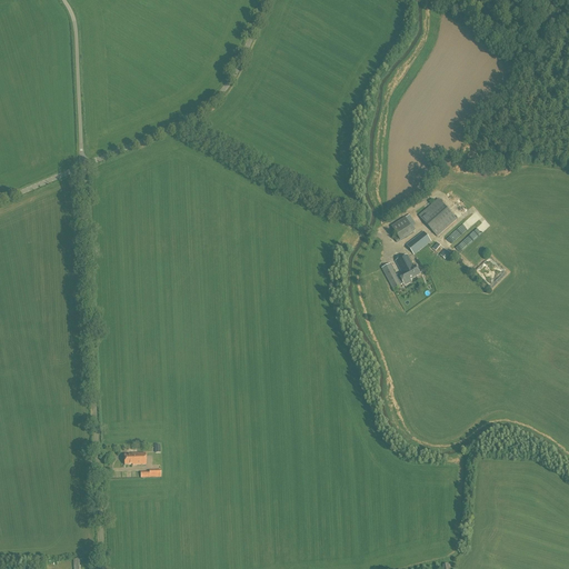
[(438,237),(457,219),(439,199),(419,216),(438,237)]
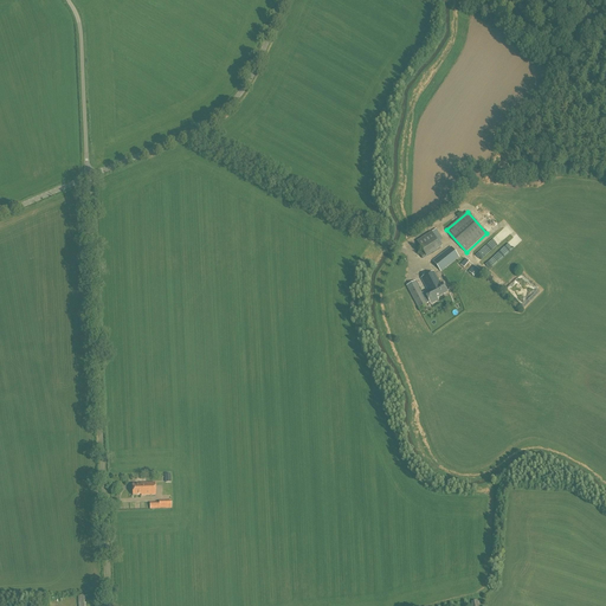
[(424,259),(442,247),(442,246),(443,245),(433,231),(417,242),(423,250),(419,252),(424,259)]
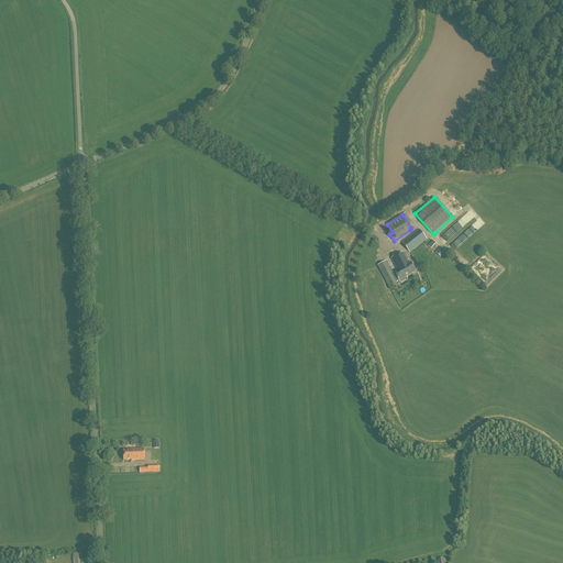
[(410,253),(427,239),(419,229),(401,242),(410,253)]
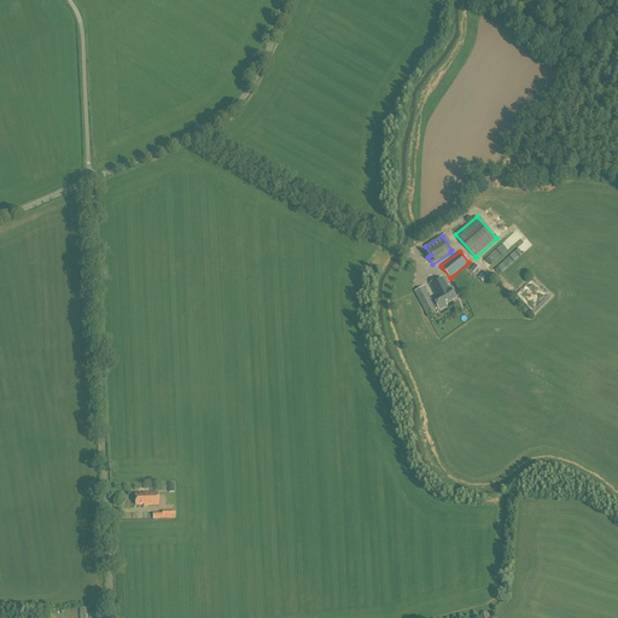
[(483,281),(489,275),(484,270),(478,278),(483,281)]
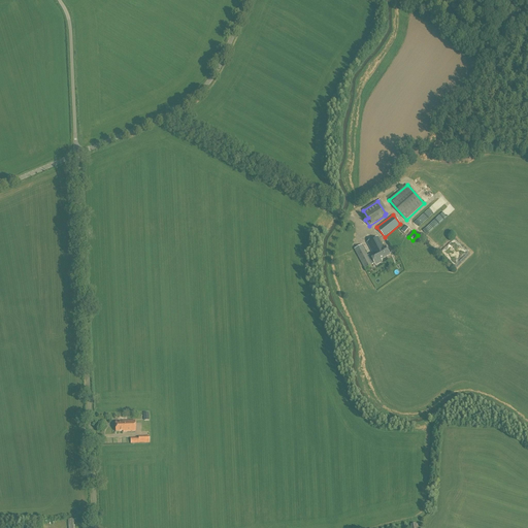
[(384,248),(378,236),(367,242),(372,253),(368,255),(362,244),(354,250),(365,268),(372,264),(374,263),(375,265),(382,262),(381,260),(390,255),(386,246),(384,248)]
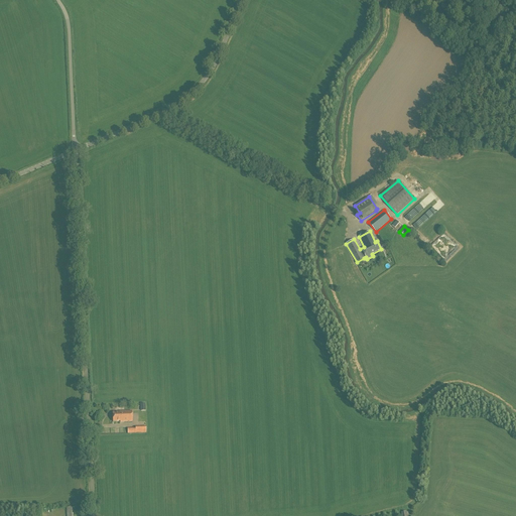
[(447,246),(444,241),(441,243),(439,241),(434,244),(437,249),(440,247),(442,250),(447,246)]
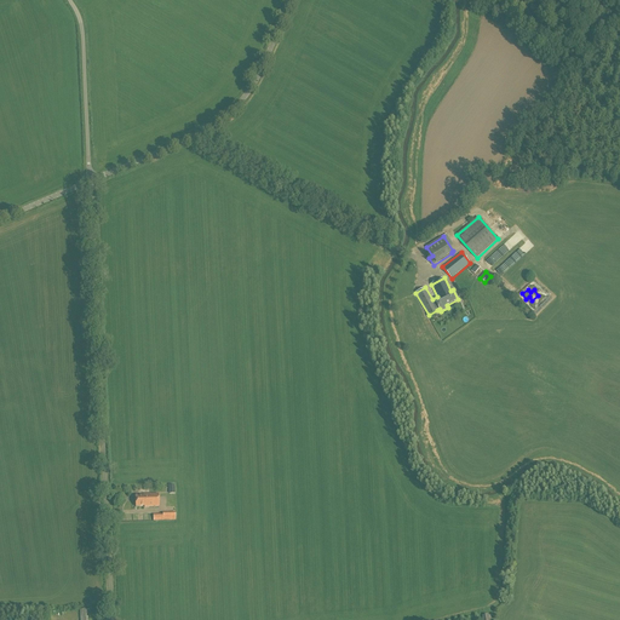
[(159,506),(159,494),(144,494),(144,495),(136,495),(136,506),(144,506),(144,507),(159,506)]
